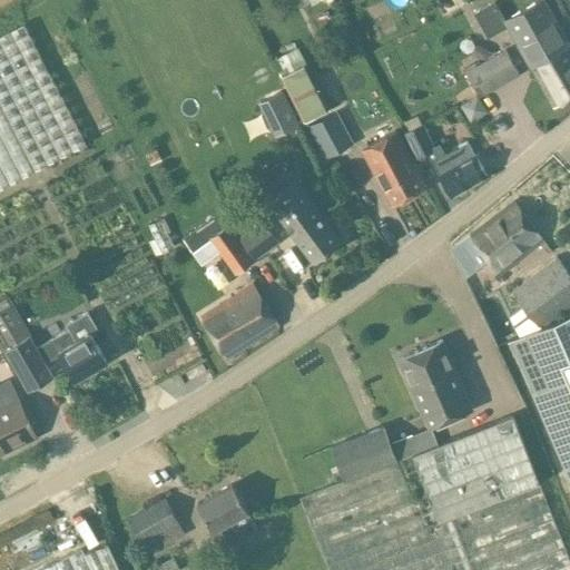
[(569,50),(569,45),(544,0),(534,0),(504,17),(503,18),(508,26),(533,71),(569,50)]
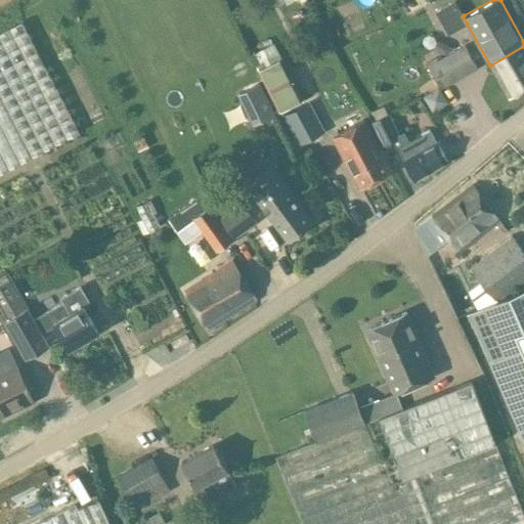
[(448,34),(467,24),(463,16),(464,15),(455,1),(436,11),(448,34)]
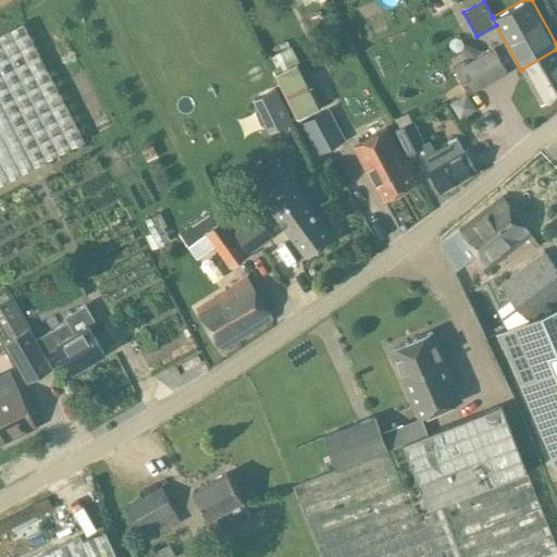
[(23,21),(0,33),(0,183),(84,137),(23,21)]
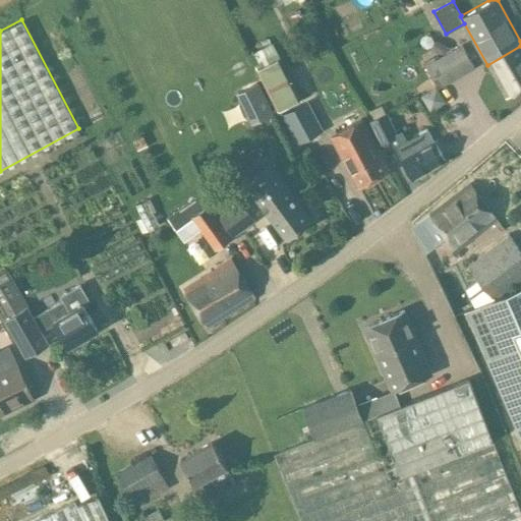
[(462,45),(442,57),(425,65),(440,89),(476,68),(462,45)]
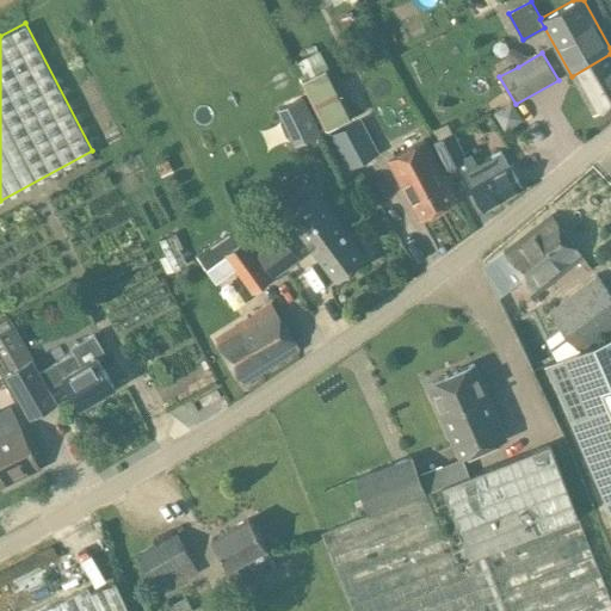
[(610,54),(572,76),(593,116),(610,105),(610,54)]
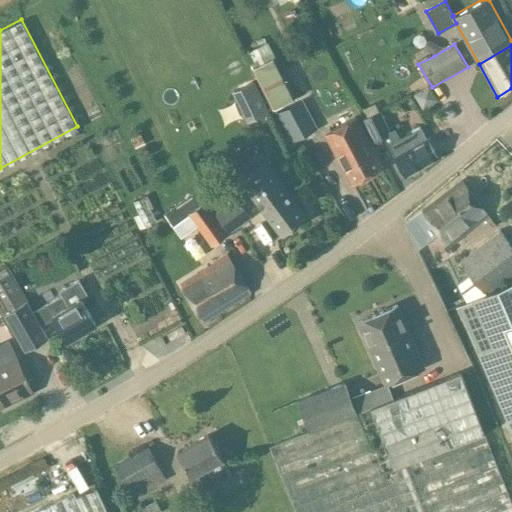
[(271,61),(255,69),(279,112),(294,104),(271,61)]
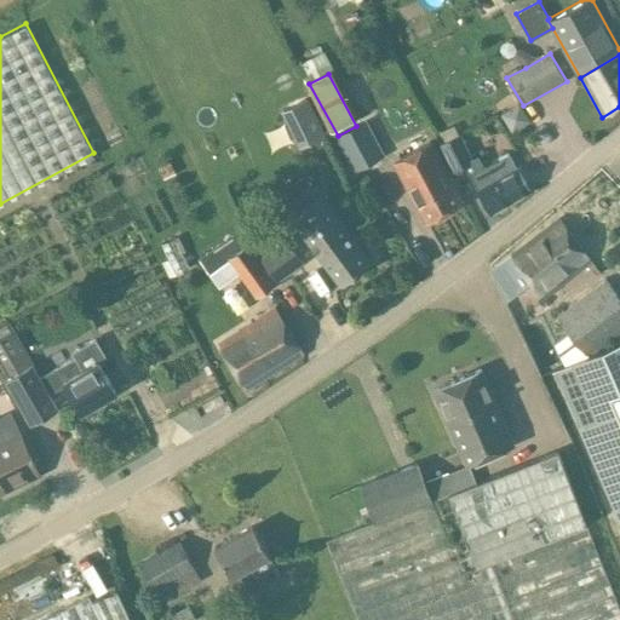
[(304,96),(279,108),(296,145),(322,132),(304,96)]
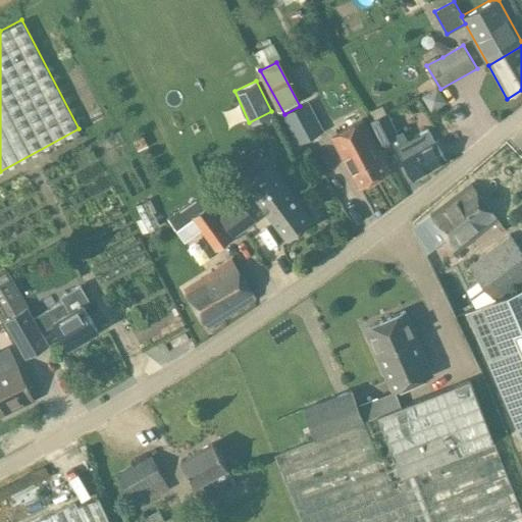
[(437,86),(421,96),(431,111),(447,102),(437,86)]
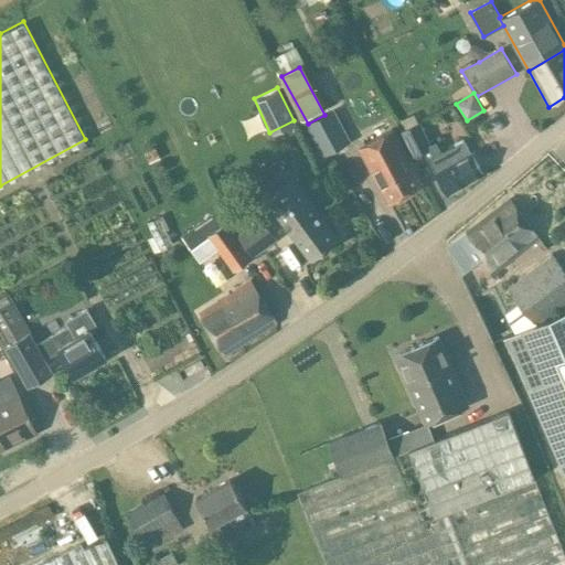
[(333,110),(324,115),(308,124),(307,125),(312,134),(307,136),(318,158),(351,141),(333,110)]
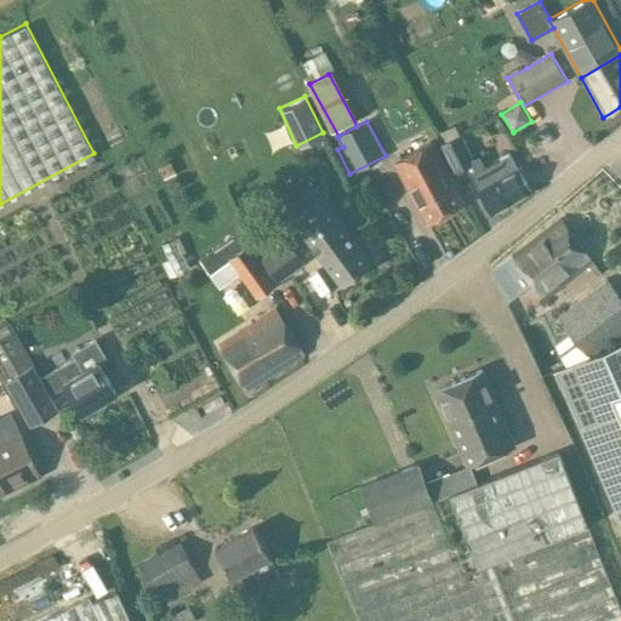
[(461,134),(446,141),(439,144),(454,172),(476,161),(461,134)]
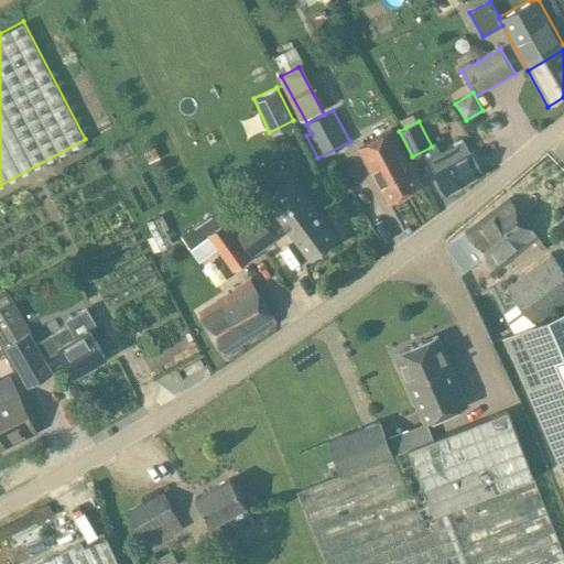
[(358,147),(389,203),(422,184),(392,129),(358,147)]
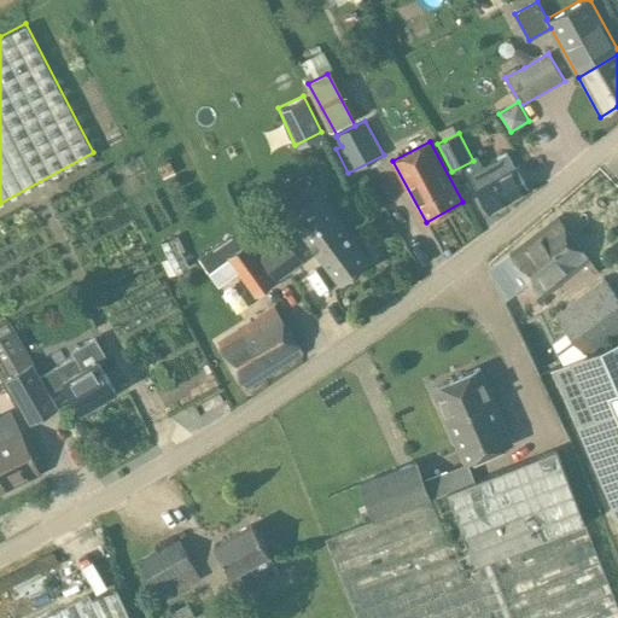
[(468,174),(490,213),(529,191),(506,151),(483,165),(481,161),(473,165),(476,169),(468,174)]
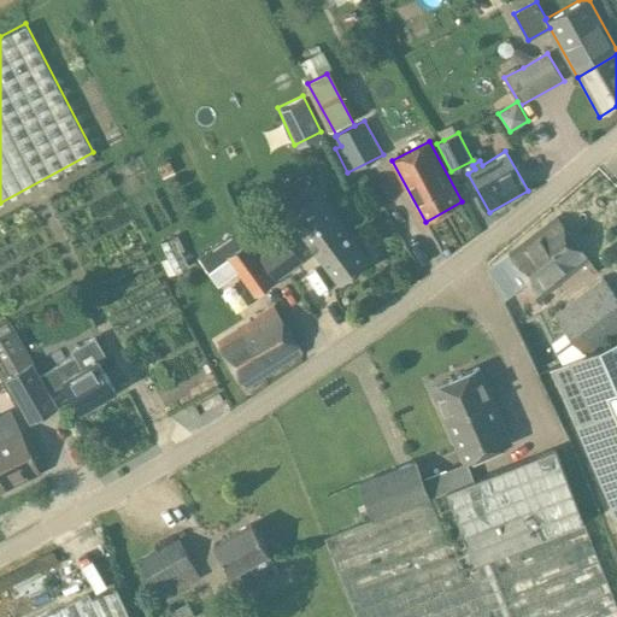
[(270,200),(335,288),(374,259),(310,172),(270,200)]
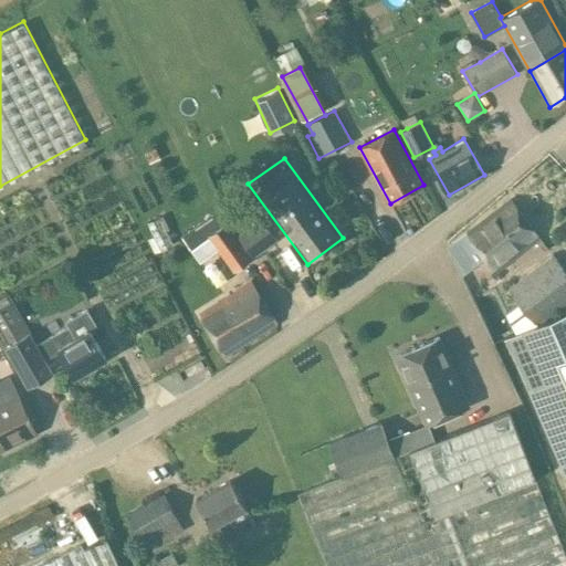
[(511,199),(467,232),(496,271),(541,238),(511,199)]
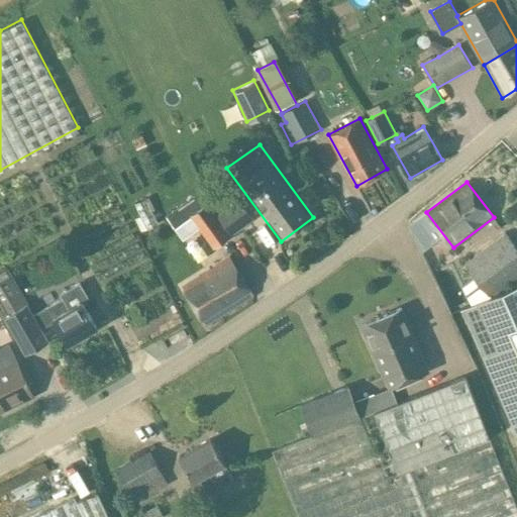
[(216,215),(231,235),(253,219),(238,198),(216,215)]
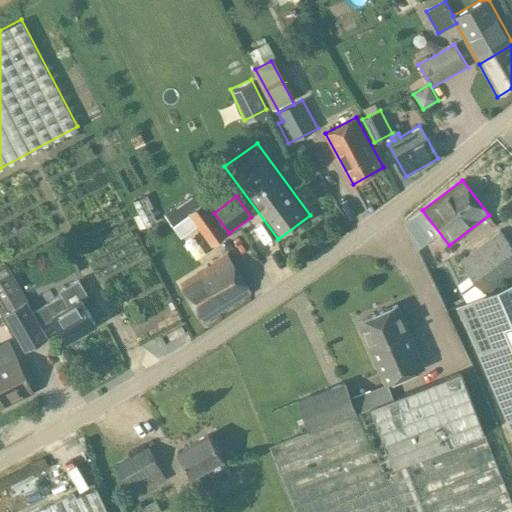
[(185,209),(191,216),(207,206),(200,197),(185,209)]
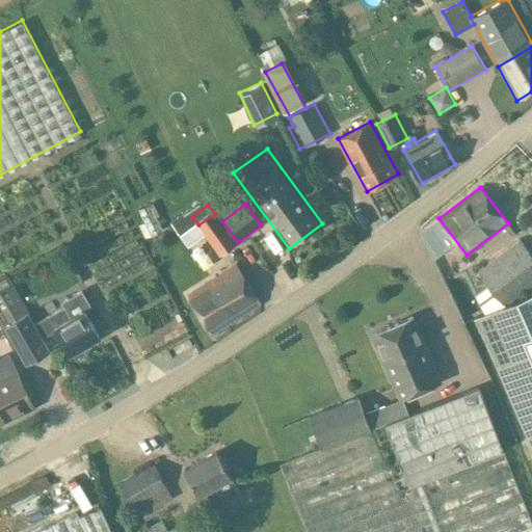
[(192,217),(177,230),(184,240),(200,228),(219,256),(236,243),(215,214),(198,224),(192,217)]
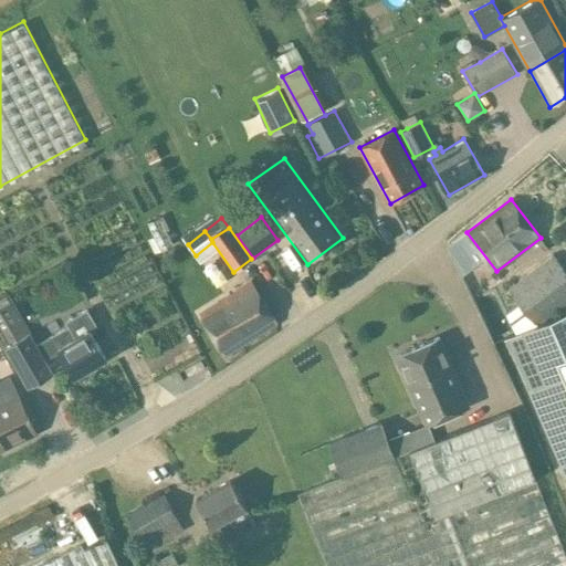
[(536,324),(542,323),(565,303),(565,271),(553,253),(509,287),(511,291),(519,302),(536,324)]
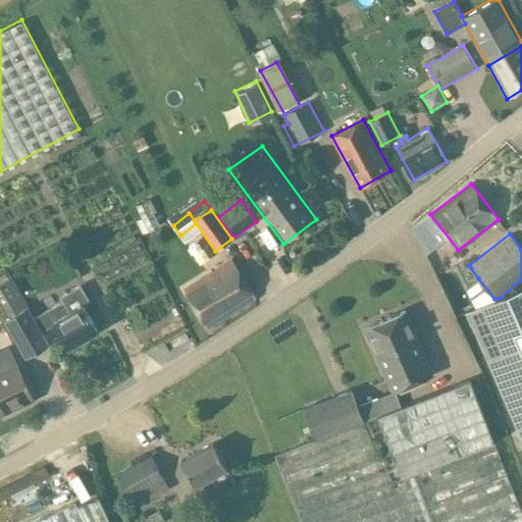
[(184,289),(208,328),(256,298),(231,259),(184,289)]
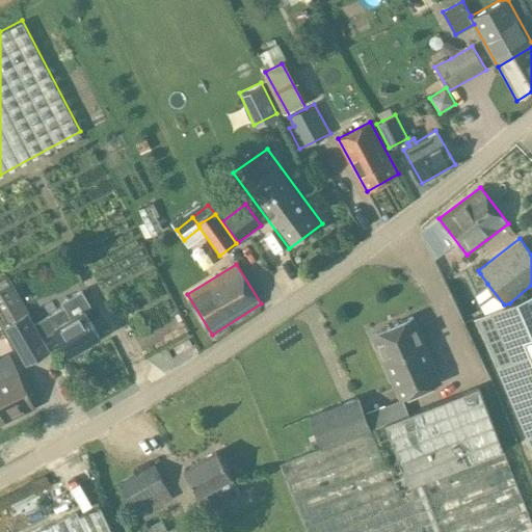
[(11,284),(0,290),(0,309),(20,298),(11,284)]
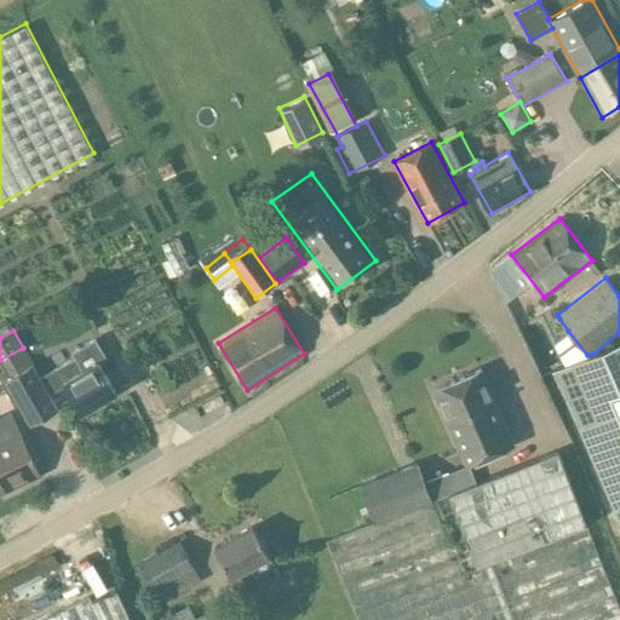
[(566,365),(587,355),(568,331),(555,343),(566,365)]
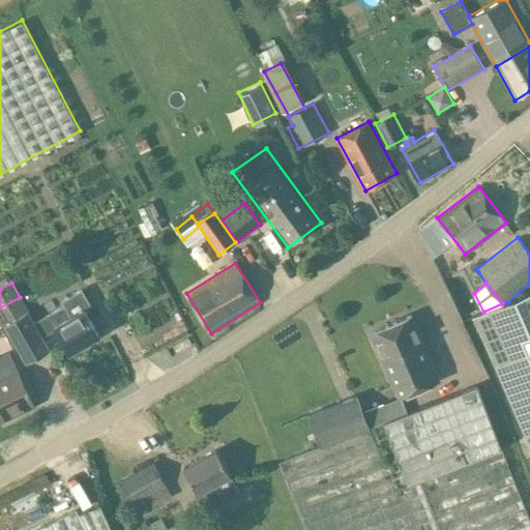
[(5,324),(27,361),(49,348),(42,337),(57,329),(69,351),(99,333),(85,310),(91,305),(82,290),(62,301),(64,305),(34,323),(28,312),(5,324)]
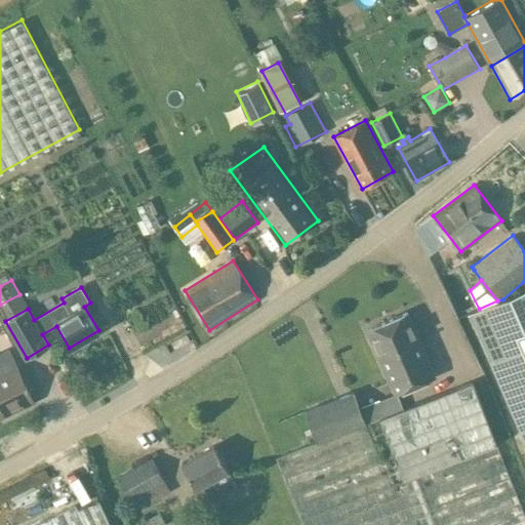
[(524,289),(502,299),(497,300),(479,309),(470,313),(524,439),(524,289)]
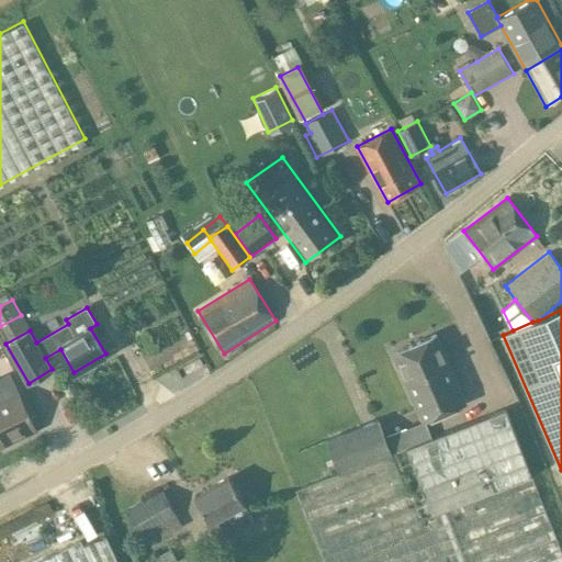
[(436,334),(393,352),(424,422),(465,403),(436,334)]
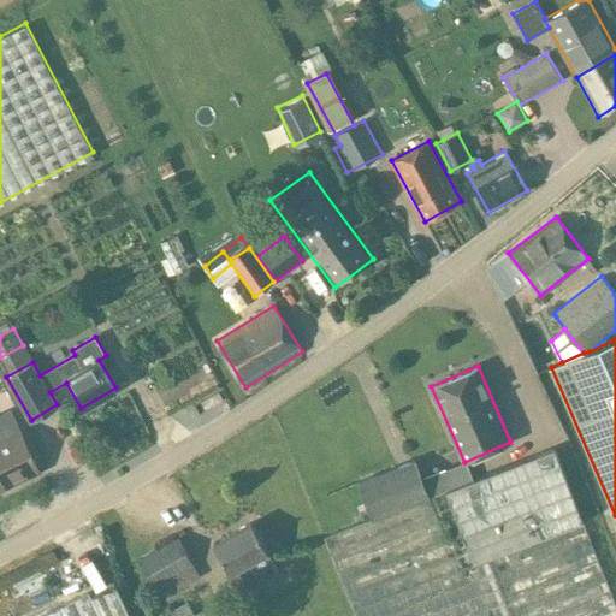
[(0,439),(0,484),(3,490),(41,472),(21,430),(0,439)]
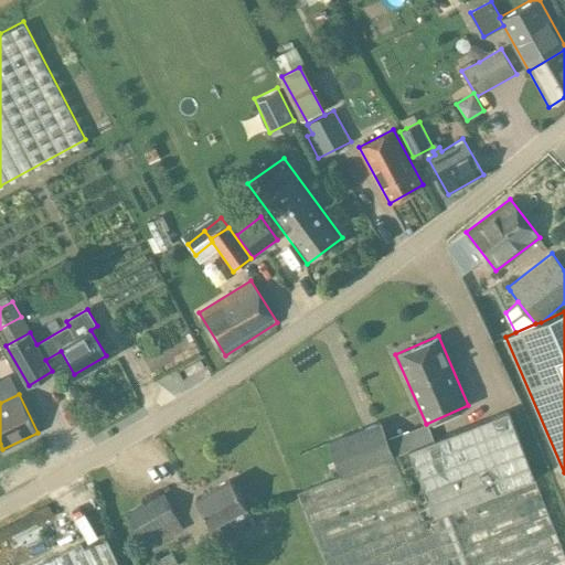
[(330,441),(343,476),(298,492),(327,564),(564,564),(564,553),(509,411),(433,440),(427,428),(387,444),(380,423),(330,441)]
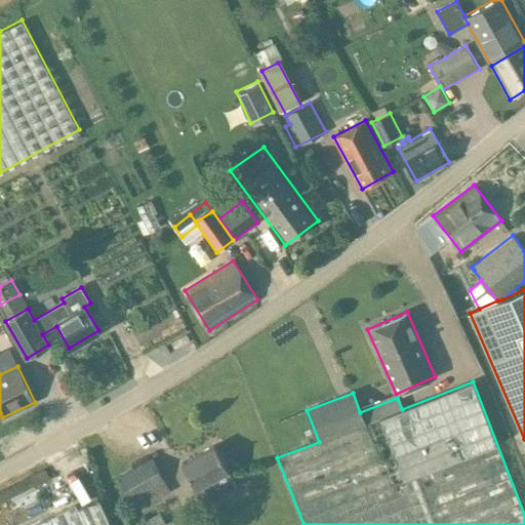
[(214,445),(182,463),(196,488),(197,488),(205,502),(218,494),(210,480),(228,470),(214,445)]
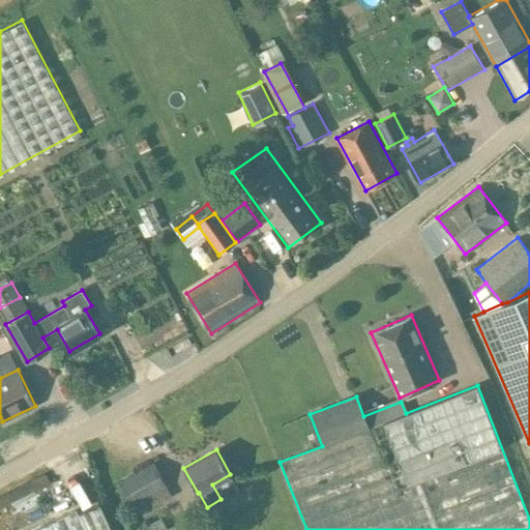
[(153,462),(119,480),(133,505),(168,486),(153,462)]
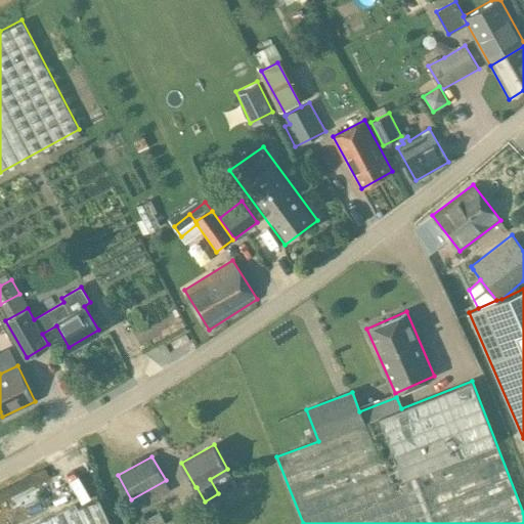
[(110,523),(97,498),(78,508),(76,504),(35,523),(110,523)]
